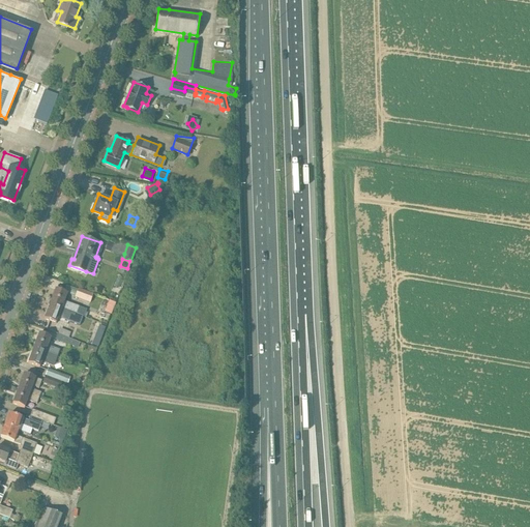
[(55,287),(50,302),(70,310),(72,305),(63,302),(67,291),(55,287)]
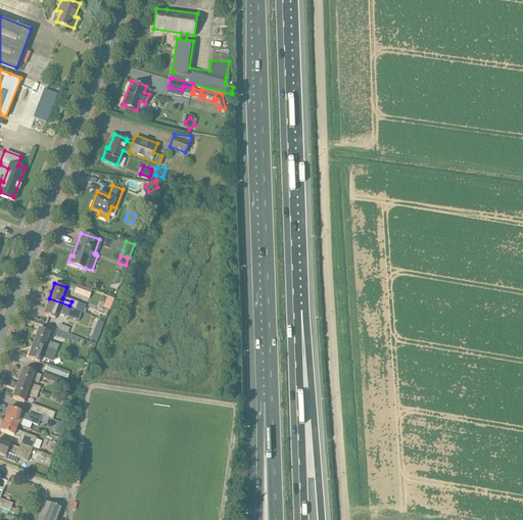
[(75,290),(89,296),(92,288),(78,283),(75,290)]
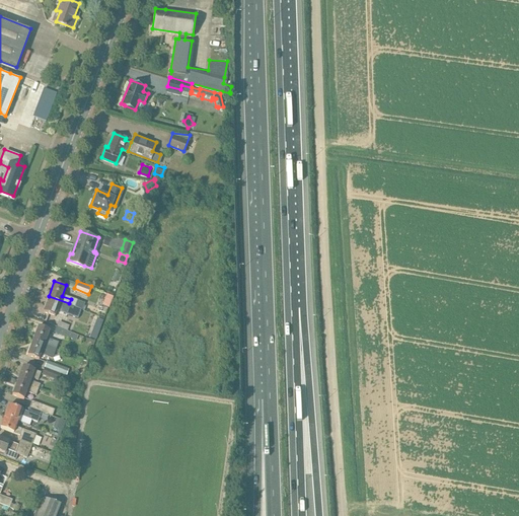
[(44,310),(53,313),(55,314),(59,303),(68,307),(69,303),(49,296),(44,310)]
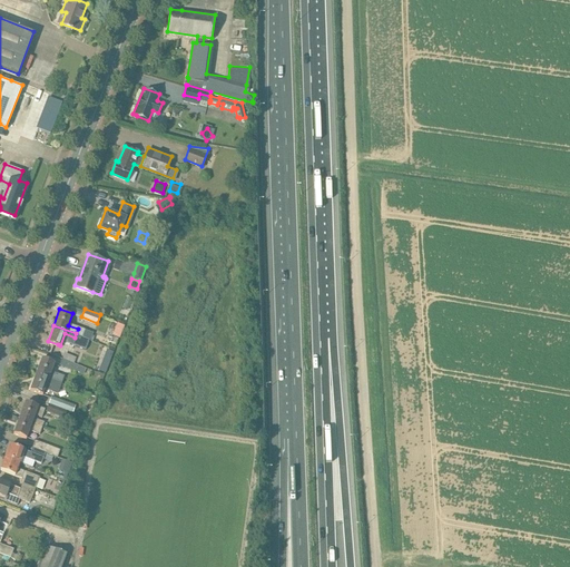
[(89,339),(91,332),(79,328),(77,333),(89,339)]
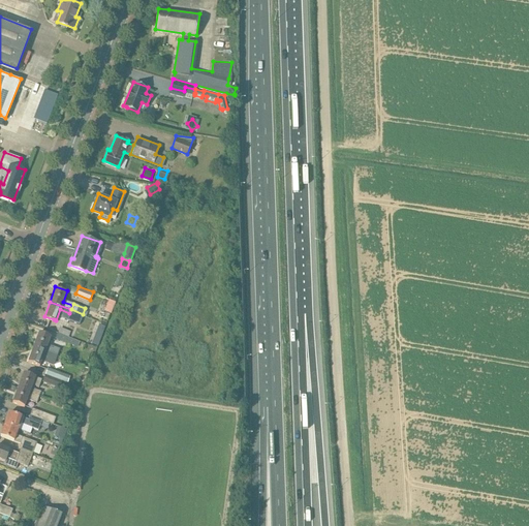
[(96,317),(106,321),(110,315),(98,310),(96,317)]
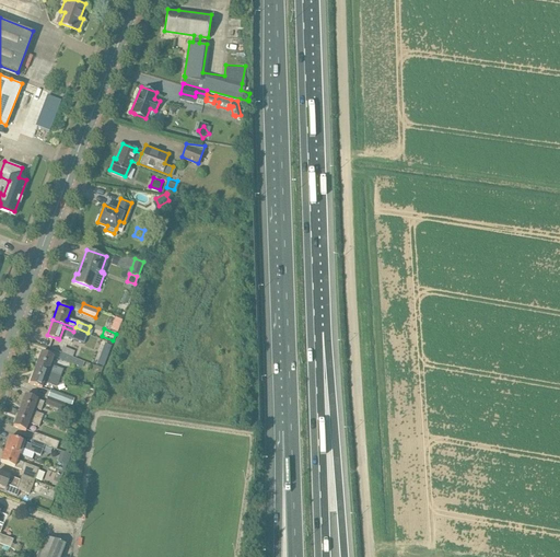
[(72,355),(74,349),(62,344),(60,350),(80,358),(80,357),(72,355)]
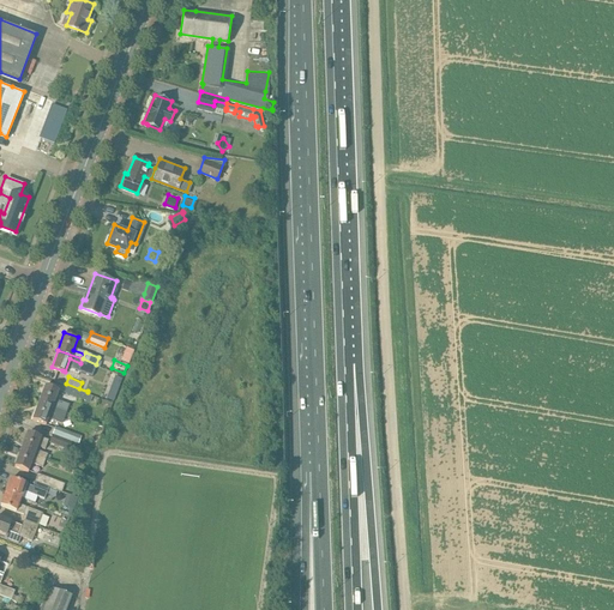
[(46,382),(38,400),(66,411),(70,402),(55,397),(59,388),(46,382)]
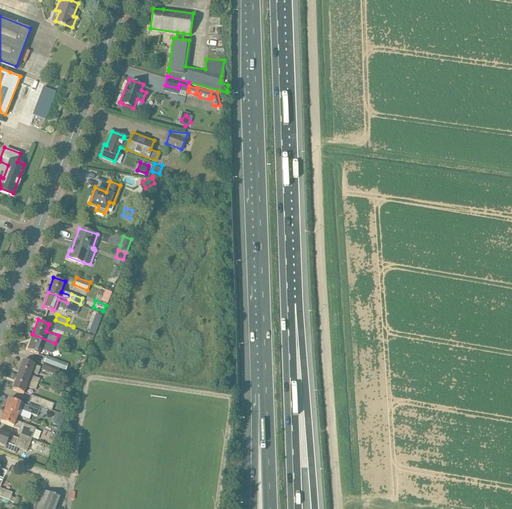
[(73,327),(55,320),(53,325),(67,331),(71,332),(73,327)]
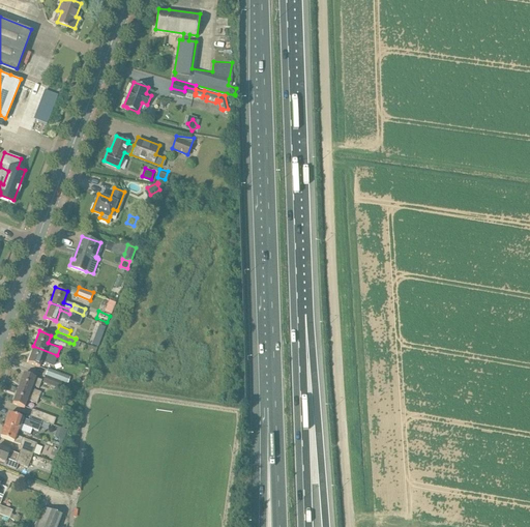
[(28,360),(37,364),(39,364),(41,359),(54,364),(57,355),(33,346),(28,360)]
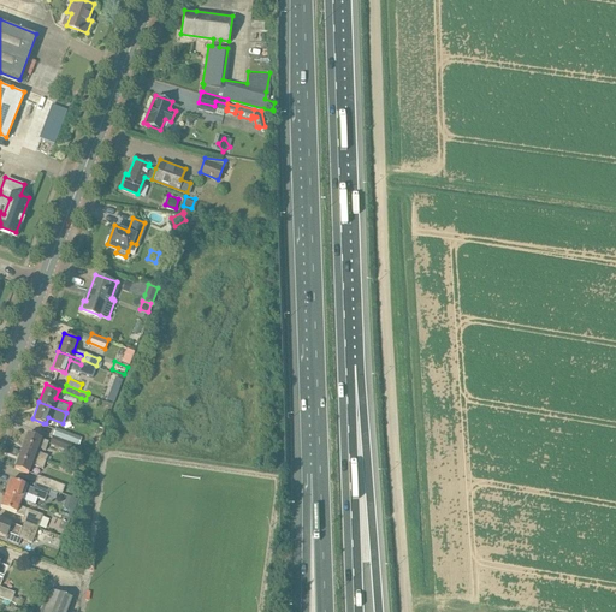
[(53,434),(72,441),(76,443),(78,435),(72,433),(72,432),(57,426),(53,434)]
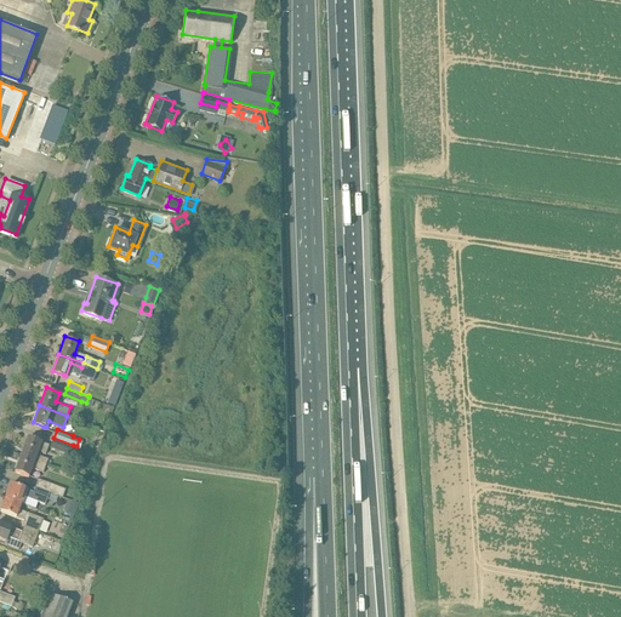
[(28,434),(21,452),(46,462),(49,457),(36,453),(38,450),(46,452),(50,443),(28,434)]
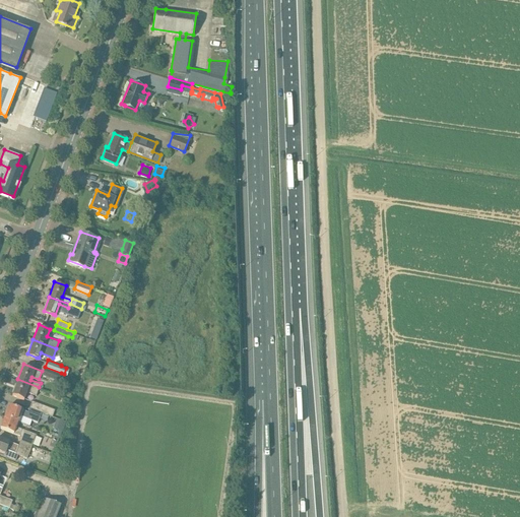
[(59,379),(61,373),(45,367),(43,373),(59,379)]
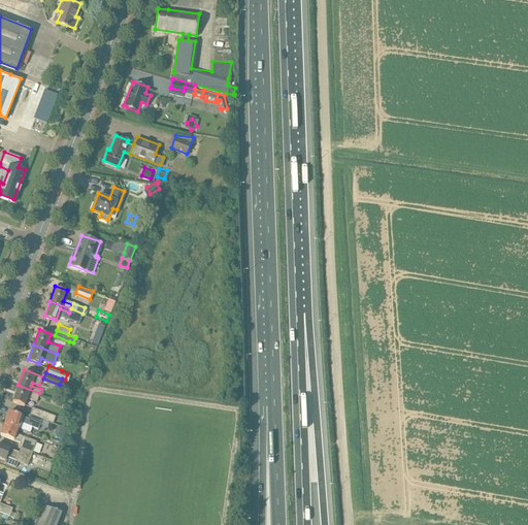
[(37,400),(39,393),(18,385),(12,399),(25,403),(27,397),(37,400)]
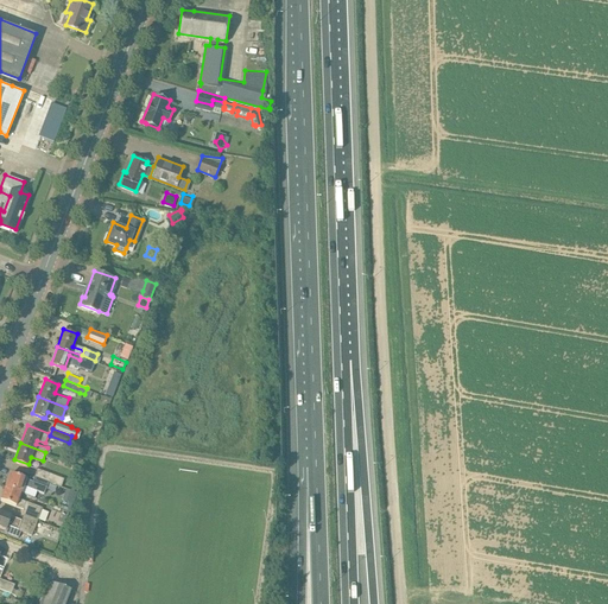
[(35,475),(49,481),(61,485),(63,476),(37,466),(35,475)]
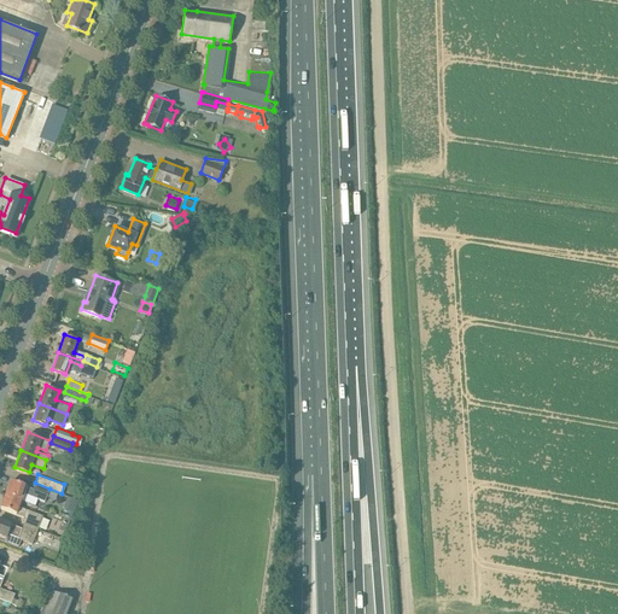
[(11,479),(5,493),(21,500),(24,491),(38,496),(45,500),(47,493),(50,489),(35,483),(33,487),(11,479)]
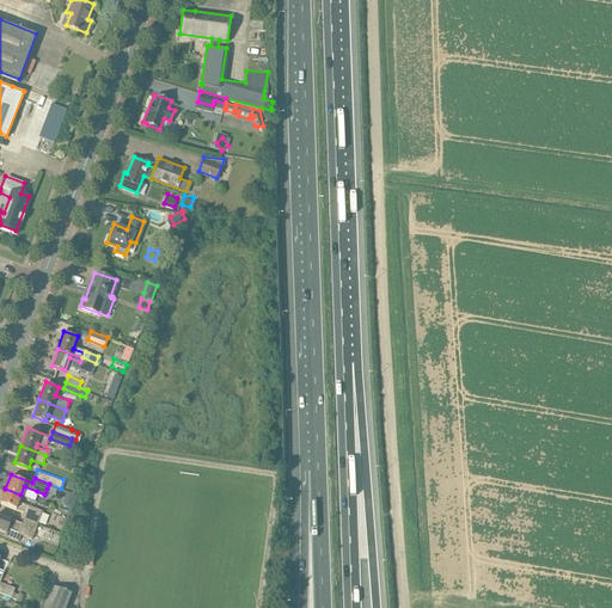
[(24,517),(37,522),(42,509),(19,501),(20,495),(5,489),(0,502),(25,511),(24,517)]
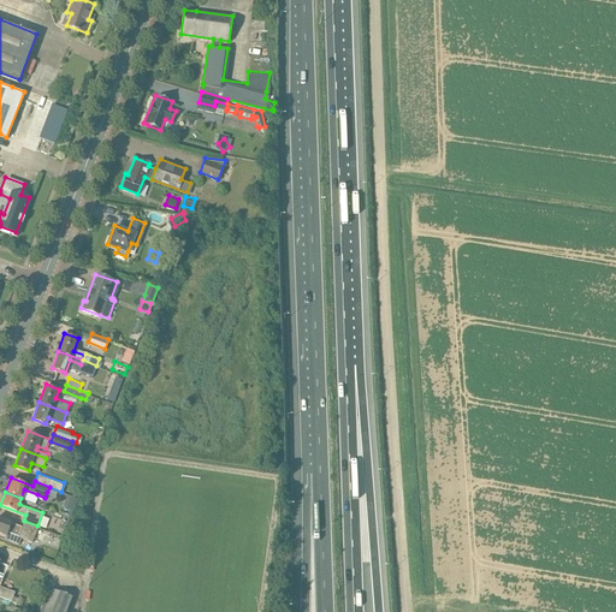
[(37,526),(24,521),(22,524),(0,516),(0,532),(6,534),(7,530),(33,540),(37,526)]
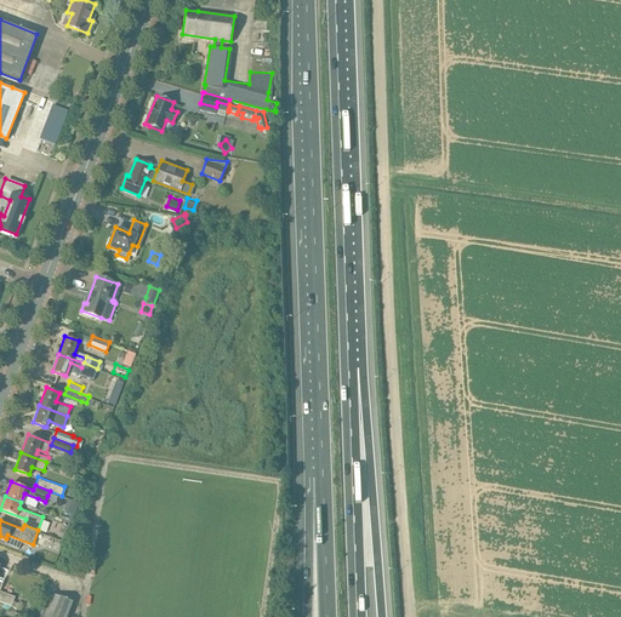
[(0,599),(16,606),(17,601),(13,600),(15,595),(0,589),(0,599)]
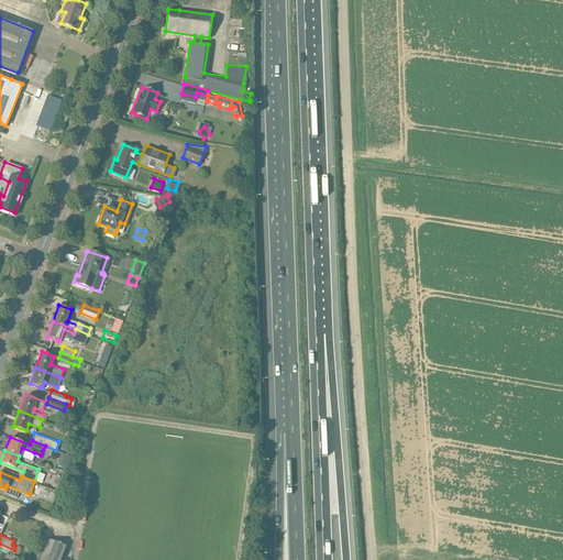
[(45,537),(41,547),(35,559),(59,559),(66,545),(45,537)]
